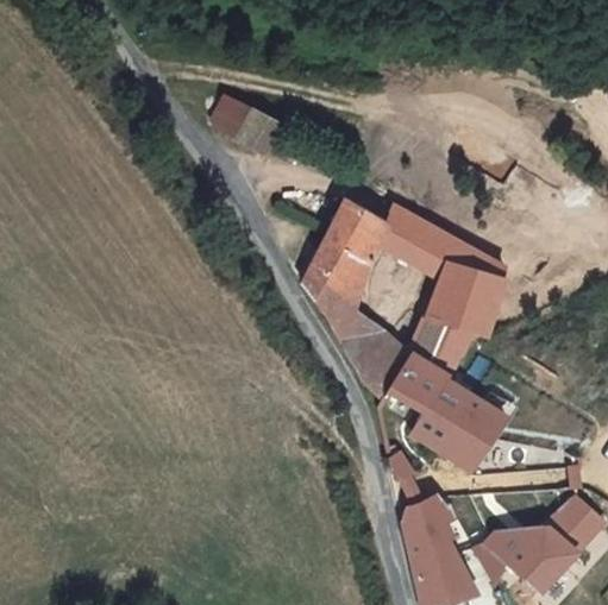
[(215,126),(232,136),(252,102),(233,93),(215,126)]
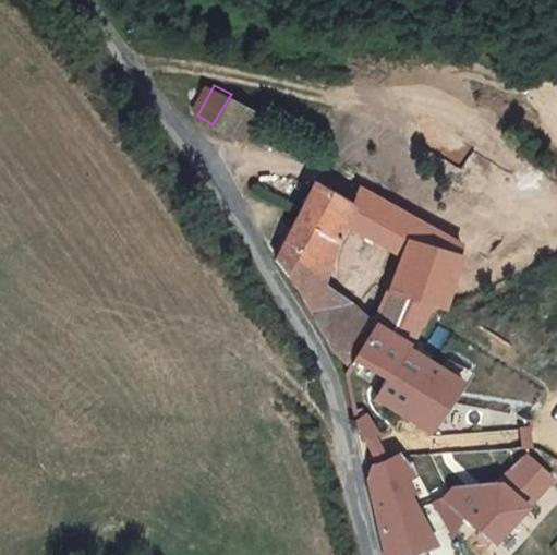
[(244,143),(259,109),(231,94),(213,124),(244,143)]
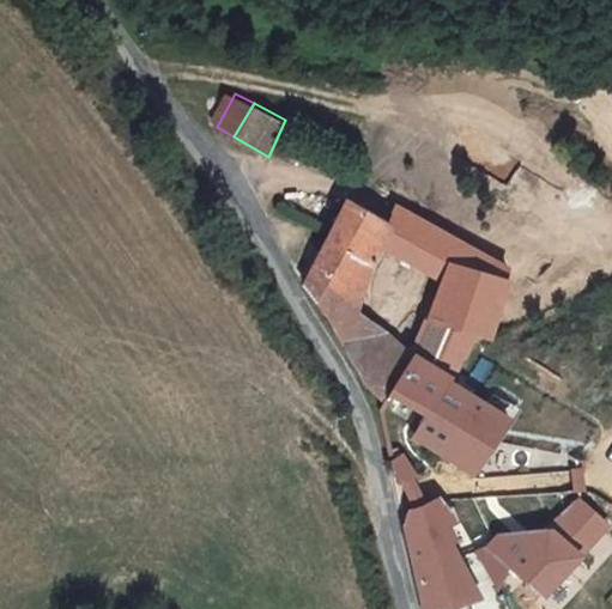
[(343,196),(307,279),(323,306),(340,342),(343,345),(358,311),(338,296),(357,257),(373,263),(379,250),(375,248),(379,238),(381,236),(386,220),(343,196)]
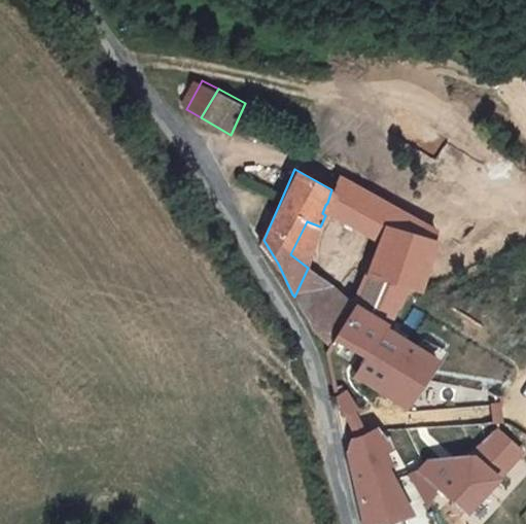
[(341,175),(331,189),(327,203),(325,205),(336,211),(350,179),(341,175)]
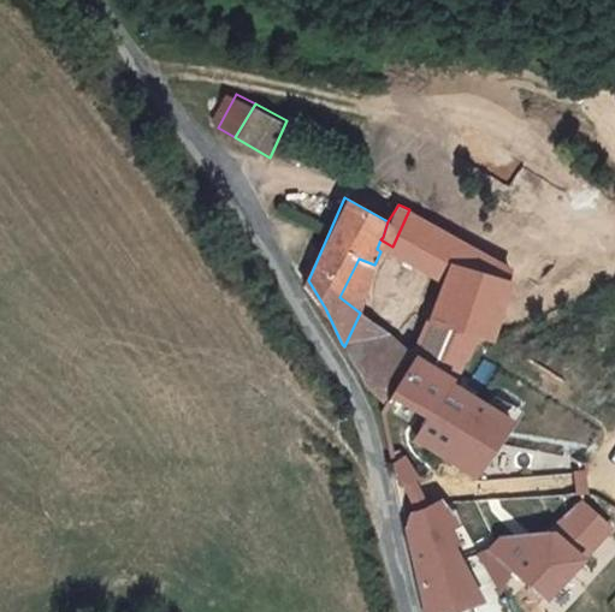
[(392,247),(429,268),(447,231),(409,209),(392,247)]
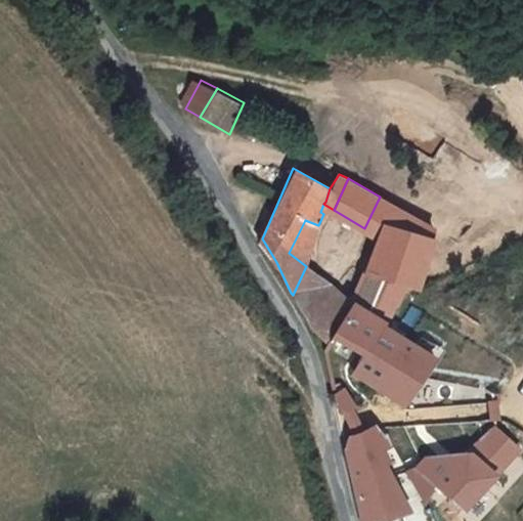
[(437,226),(393,204),(380,197),(364,228),(377,236),(384,219),(434,235),(437,226)]
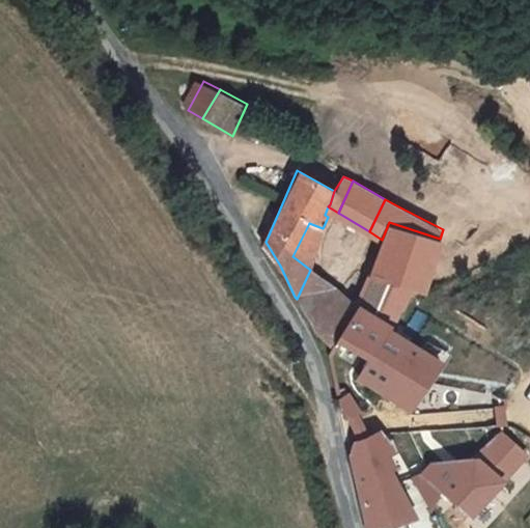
[(369,273),(410,286),(422,289),(440,239),(389,222),(382,240),(369,273)]
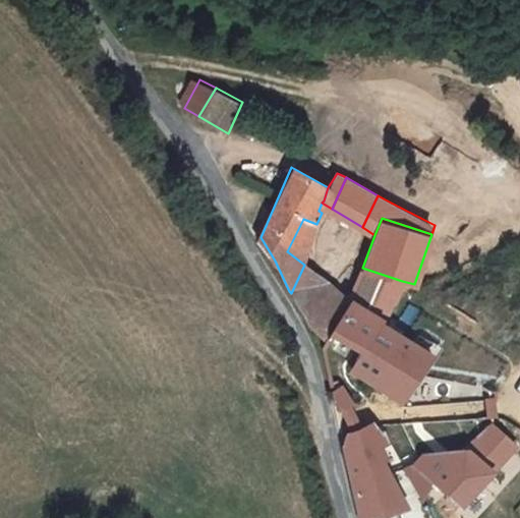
[(311,324),(338,293),(304,265),(291,293),(311,324)]
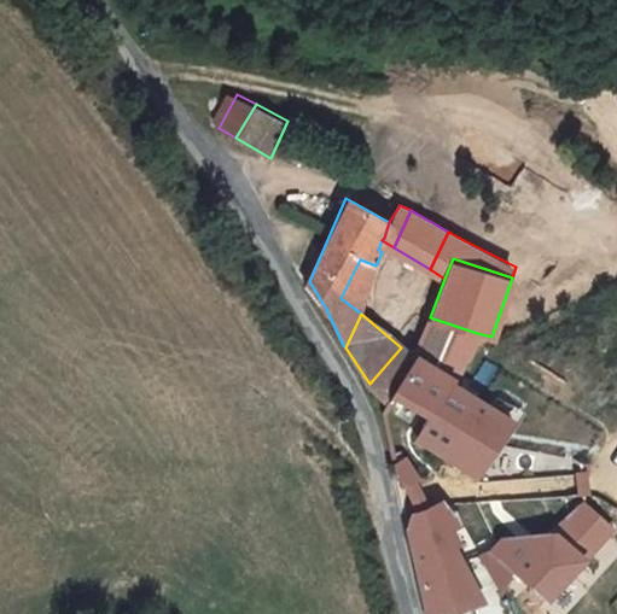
[(415,356),(463,381),(477,333),(430,317),(415,356)]
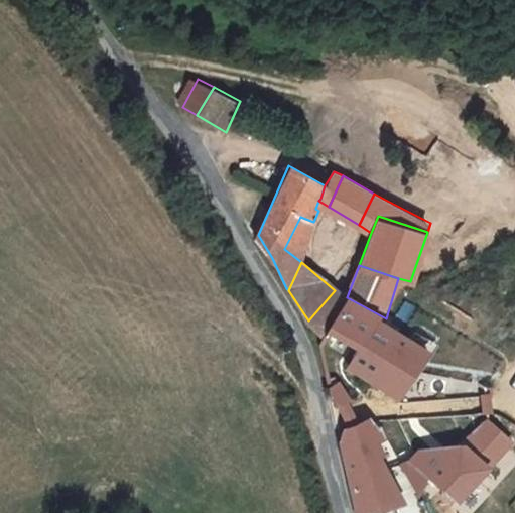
[(347,297),(335,290),(308,321),(319,340),(329,332),(347,297)]
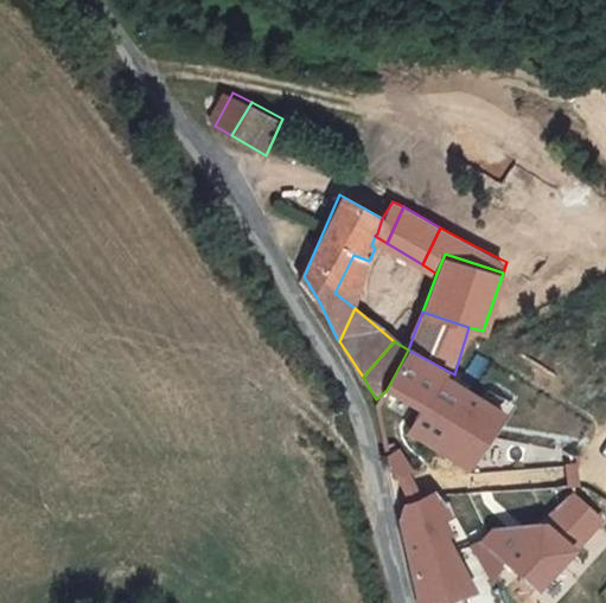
[(408,350),(387,390),(421,414),(409,429),(465,467),(501,408),(452,382),(454,374),(408,350)]
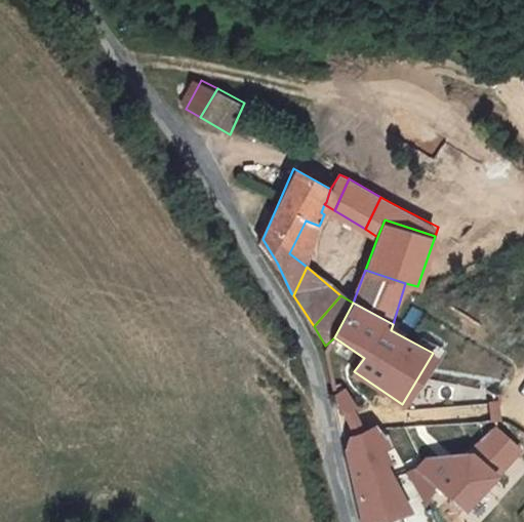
[(364,358),(334,337),(325,346),(321,351),(328,379),(338,376),(354,371),(364,358)]
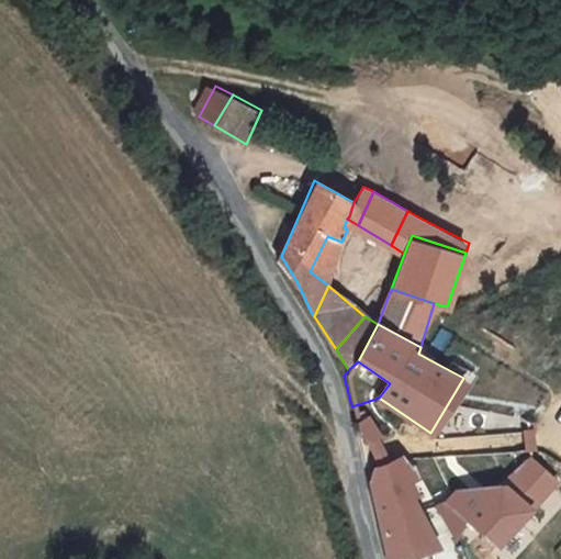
[(372,428),(362,403),(351,406),(357,434),(372,428)]
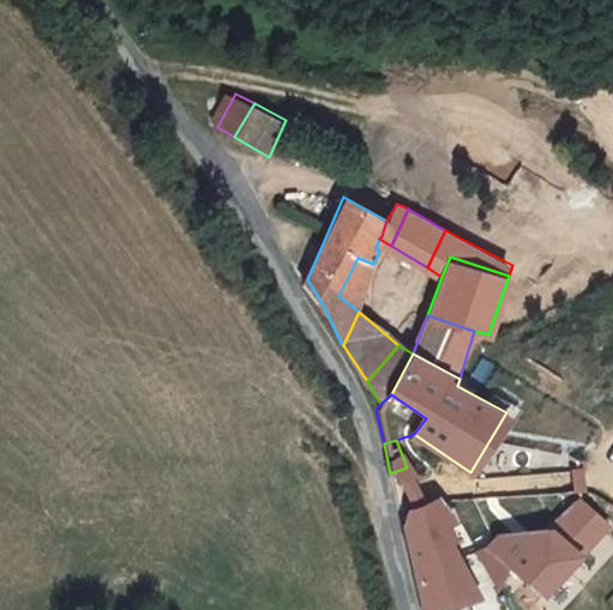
[(480,491),(595,484),(594,466),(479,473),(480,491)]
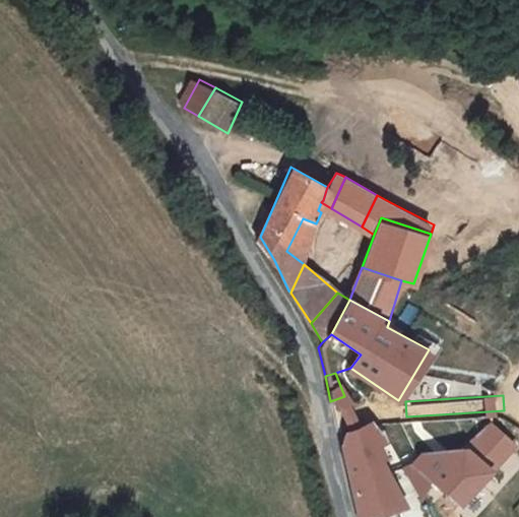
[(341,441),(358,516),(377,516),(400,512),(373,449),(383,442),(372,424),(341,441)]
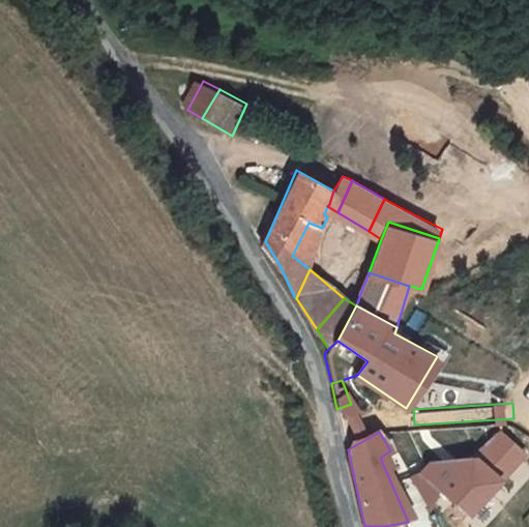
[(410,476),(390,450),(380,458),(408,522),(433,516),(444,500),(421,473),(410,476)]
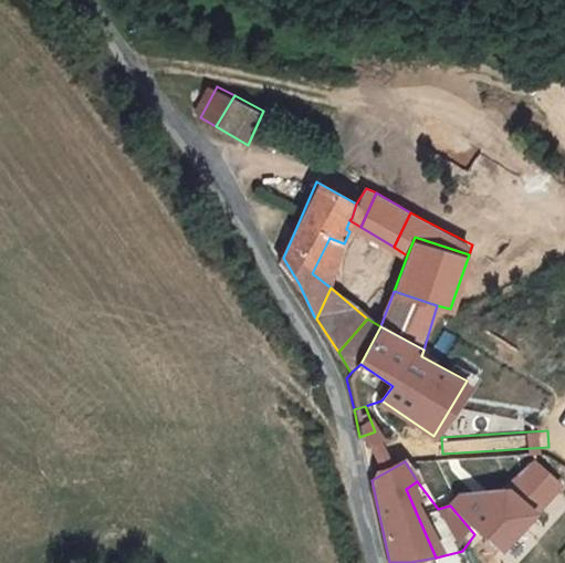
[(537,514),(506,491),(503,488),(489,506),(478,530),(511,553),(537,514)]
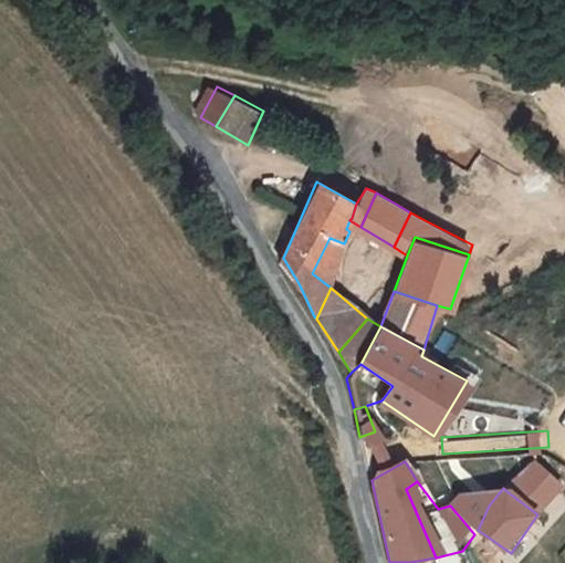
[(461,501),(450,506),(474,534),(478,530),(489,506),(475,493),(466,506),(461,501)]
